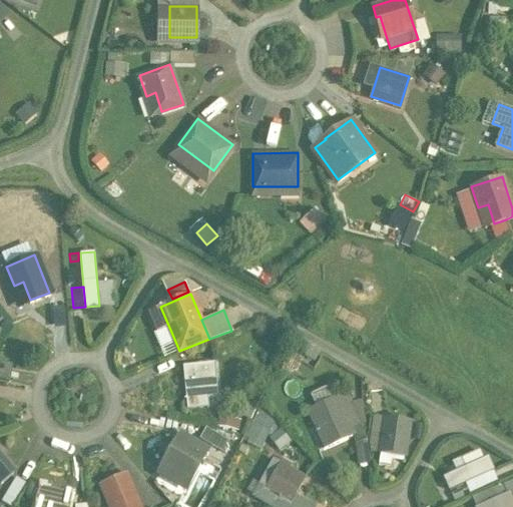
[(315,353),(311,351),(305,361),(309,363),(315,353)]
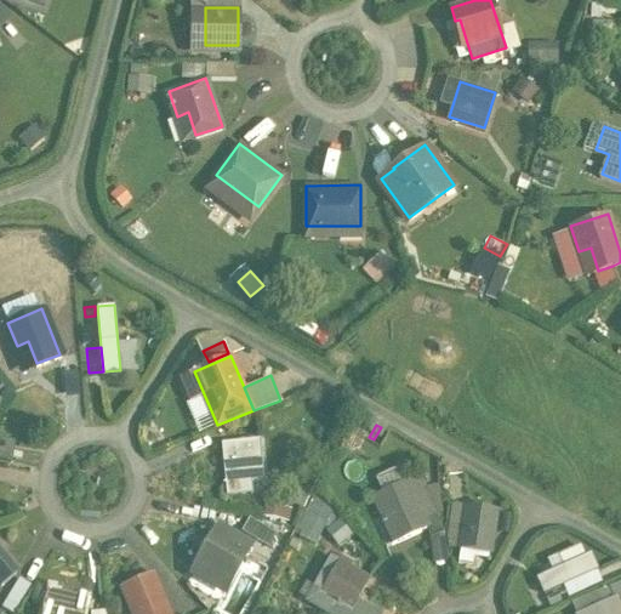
[(260,439),(223,443),(227,479),(263,476),(260,439)]
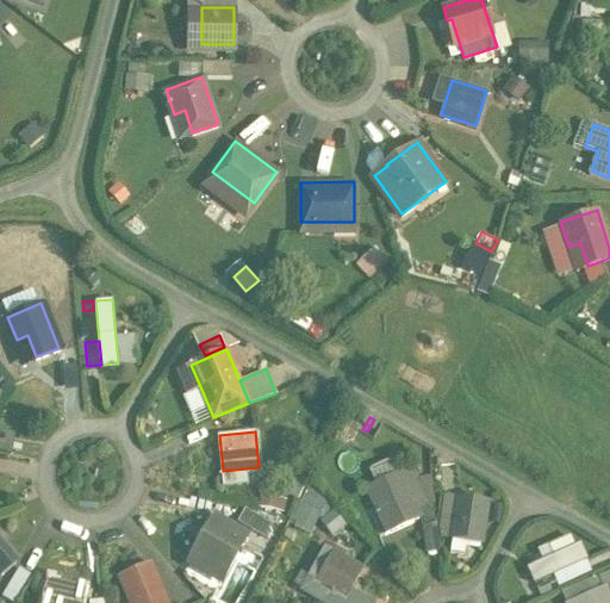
[(412,465),(368,485),(388,529),(419,515),(404,480),(417,474),(412,465)]
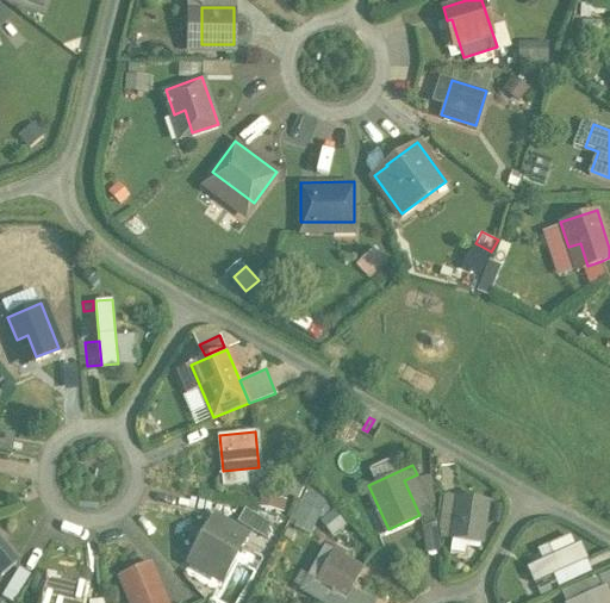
[(307,485),(290,522),(310,534),(325,501),(307,485)]
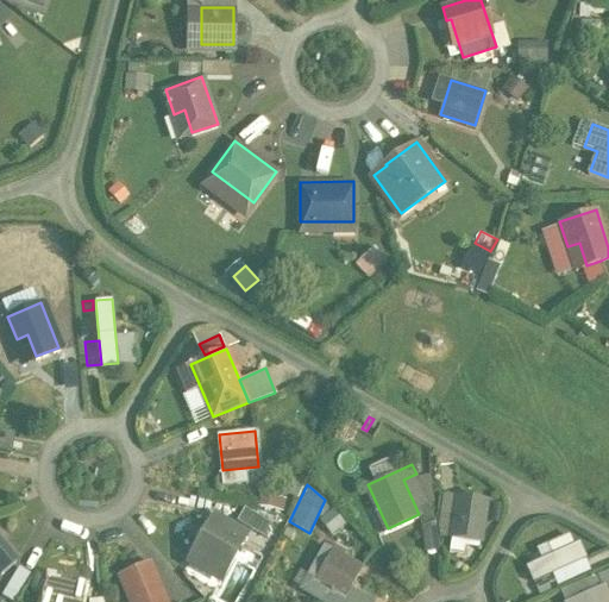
[(478,495),(458,493),(451,535),(452,535),(450,547),(464,550),(465,538),(479,539),(484,510),(475,509),(477,496),(478,496),(478,495)]
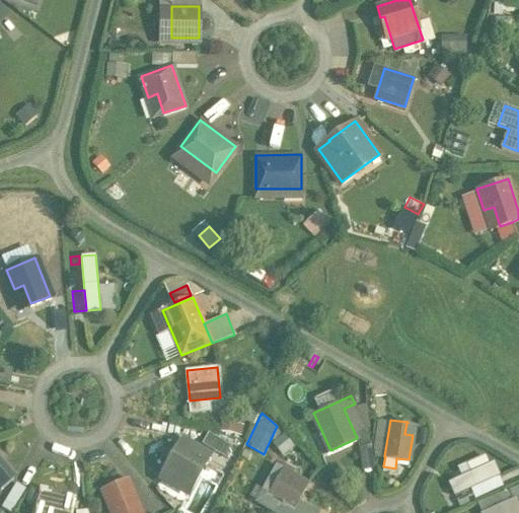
[(231,443),(209,430),(202,441),(225,454),(231,443)]
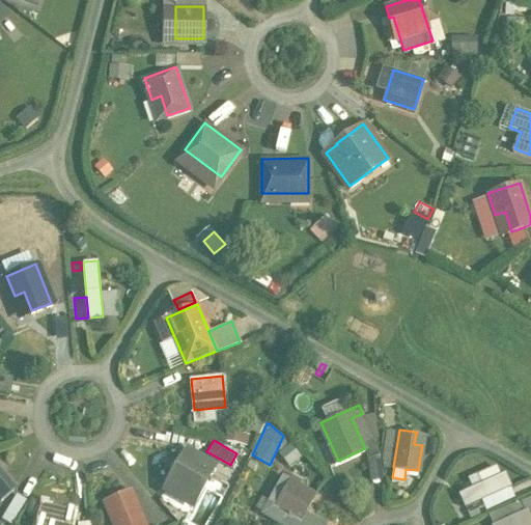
[(214,465),(187,449),(171,477),(198,493),(210,473),(214,465)]
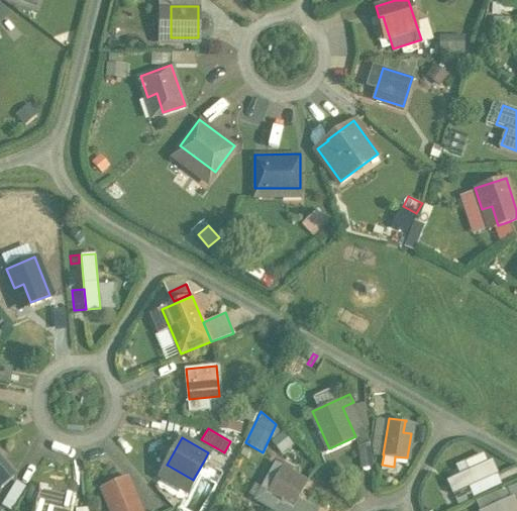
[(488,462),(483,452),(464,461),(470,470),(448,480),(454,492),(497,473),(491,461),(488,462)]
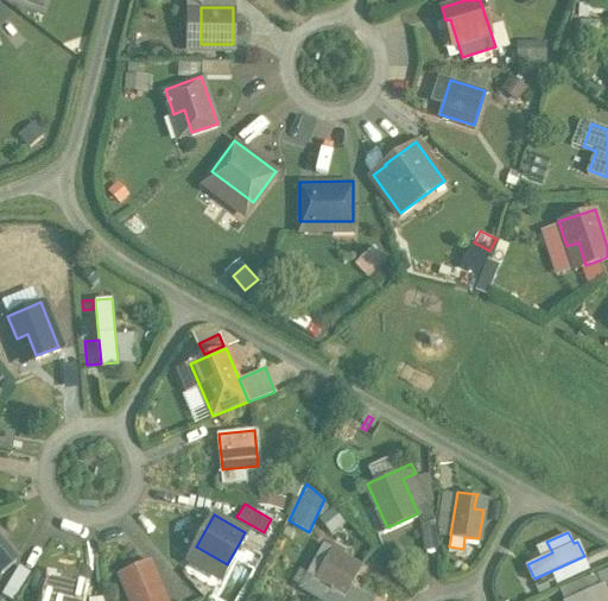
[(0,570),(16,557),(0,539),(0,570)]
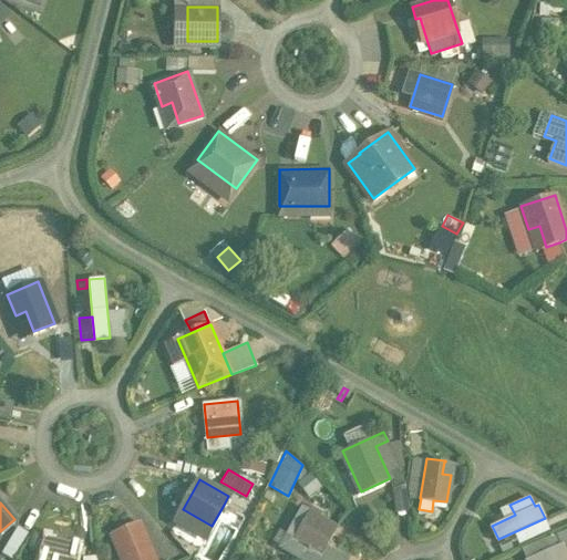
[(212,526),(197,550),(215,559),(222,559),(245,515),(224,505),(212,526)]
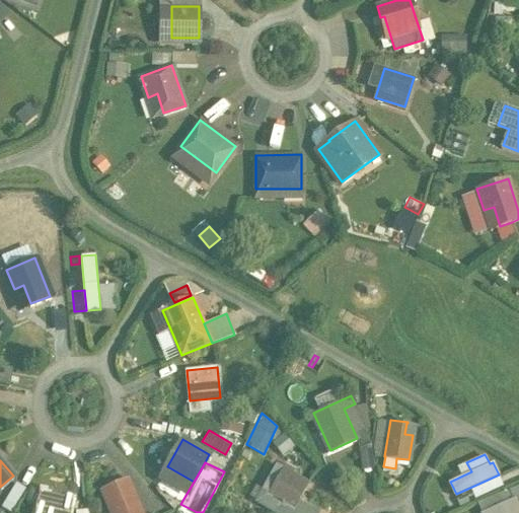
[(295,468),(286,463),(284,467),(277,463),(256,499),(278,512),(277,512),(290,512),(298,501),(309,482),(293,472),(295,468)]
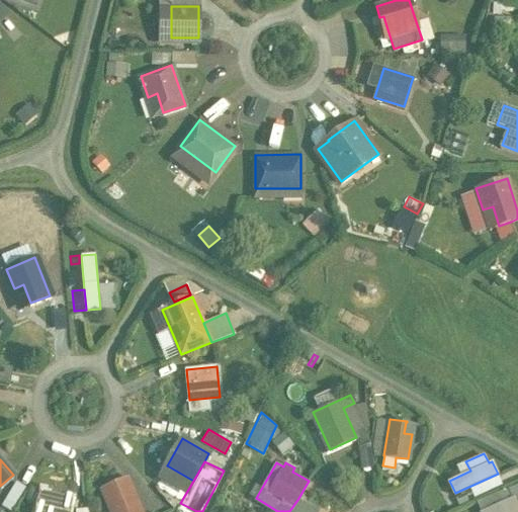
[(475,484),(479,495),(508,483),(504,473),(475,484)]
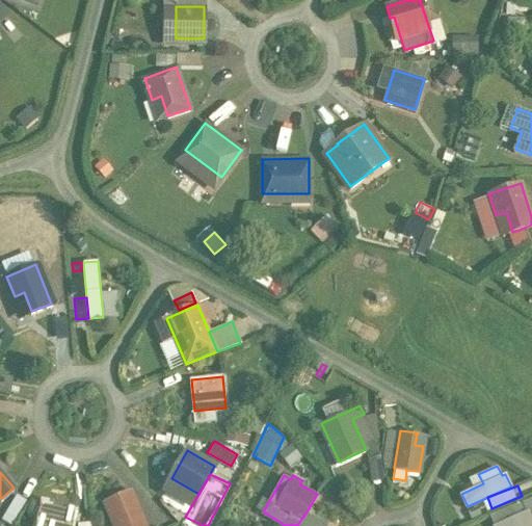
[(144,525),(130,491),(106,501),(116,525),(144,525)]
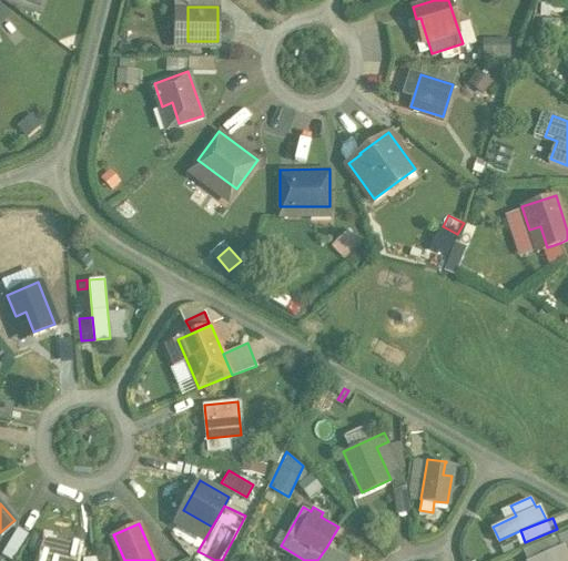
[(74,560),(78,544),(46,538),(40,560),(74,560)]
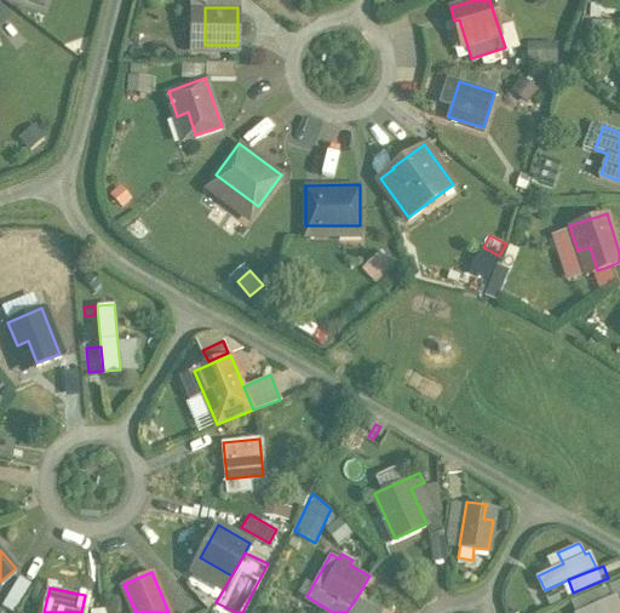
[(619,612),(619,607),(615,596),(577,612),(619,612)]
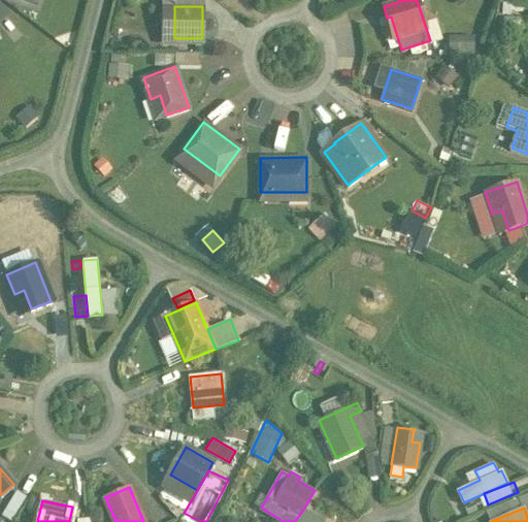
[(322,521),(323,518),(303,510),(295,521),(322,521)]
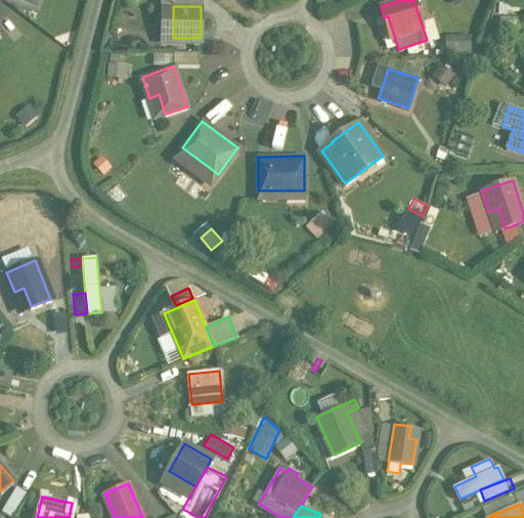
[(199,517),(182,509),(180,513),(186,517),(199,517)]
